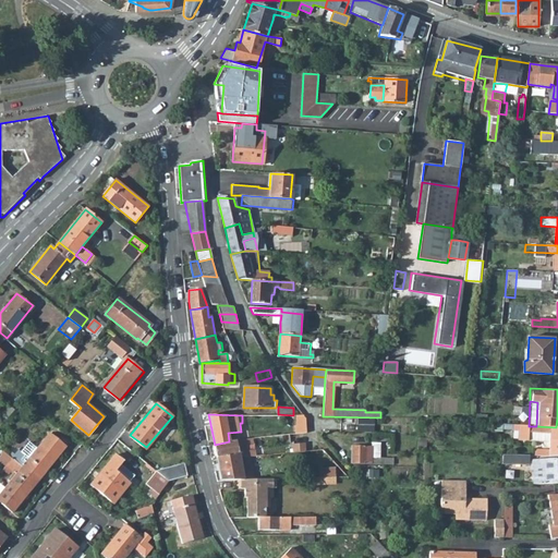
[(296,433),(307,433),(306,414),(296,414),(296,433)]
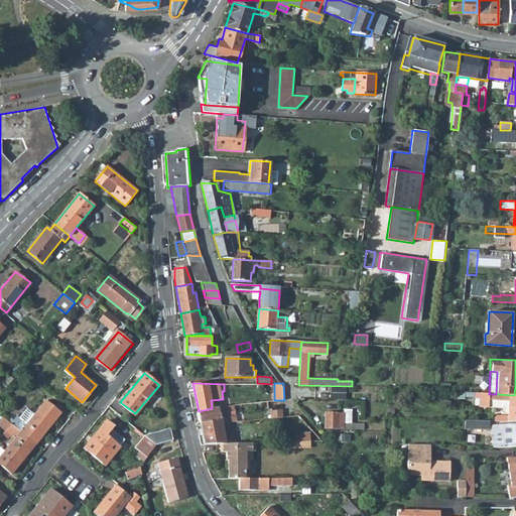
[(509,408),(515,408),(515,395),(514,395),(496,394),(489,394),(481,393),(480,406),(509,408)]
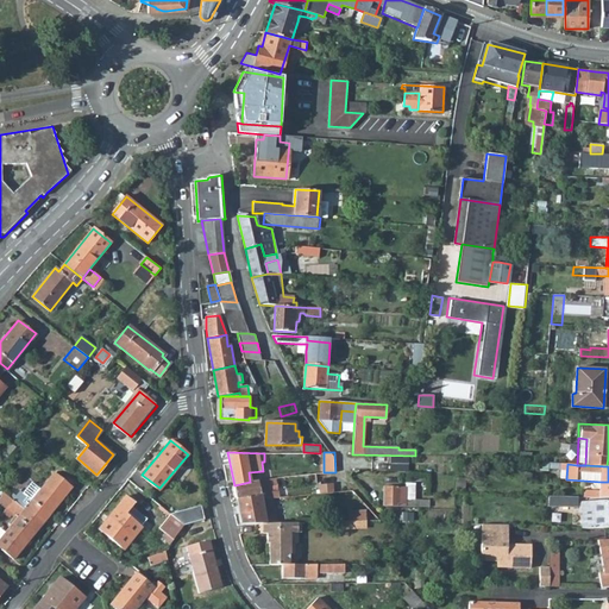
[(38,491),(31,500),(25,494),(19,490),(12,498),(42,522),(71,487),(54,472),(38,491)]
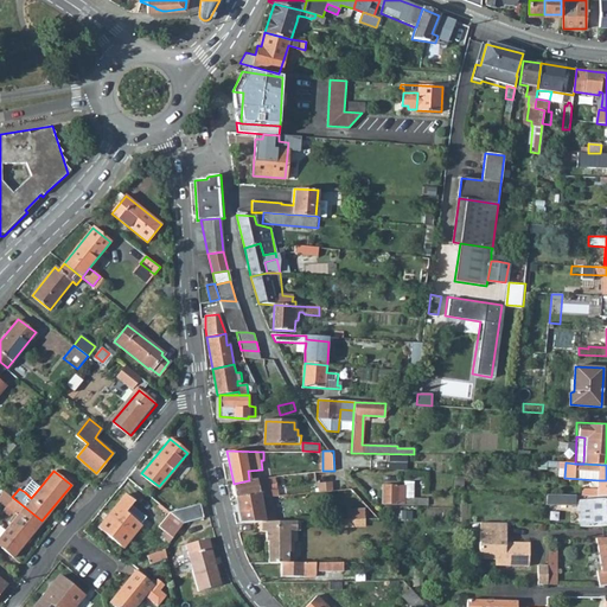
[(234,484),(236,497),(260,492),(261,498),(279,496),(275,477),(257,479),(249,480),(234,484)]
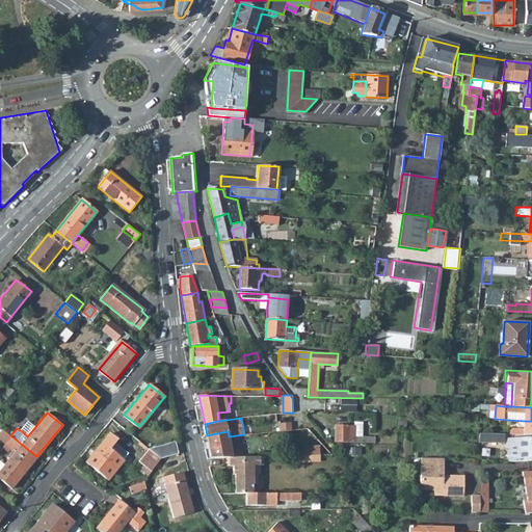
[(510,434),(531,434),(531,421),(525,421),(524,429),(510,429),(510,434)]
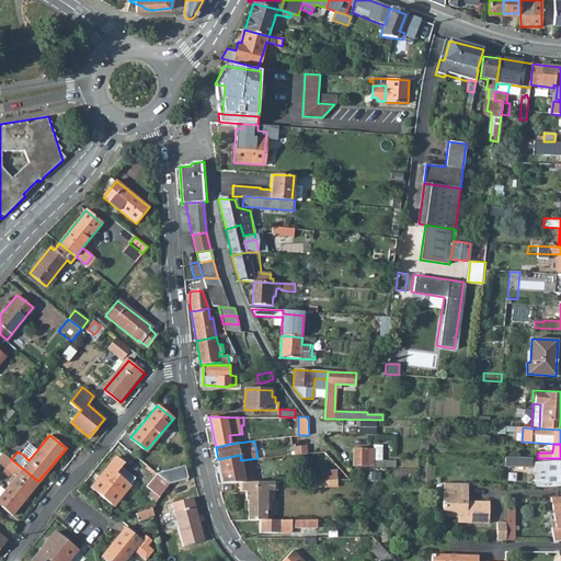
[(374,448),(354,447),(353,466),(396,468),(397,460),(382,459),(382,445),(374,445),(374,448)]
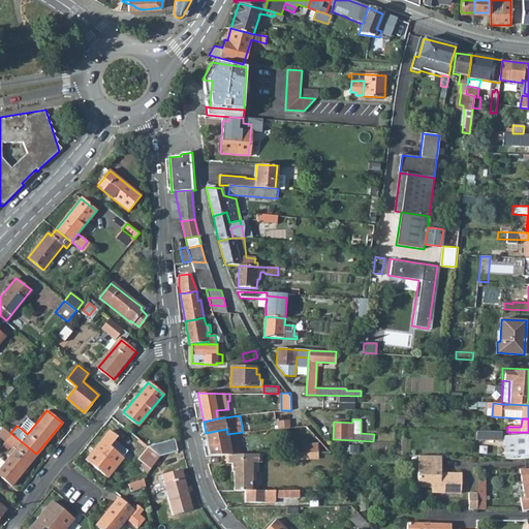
[(33,427),(27,423),(22,429),(27,434),(33,427)]
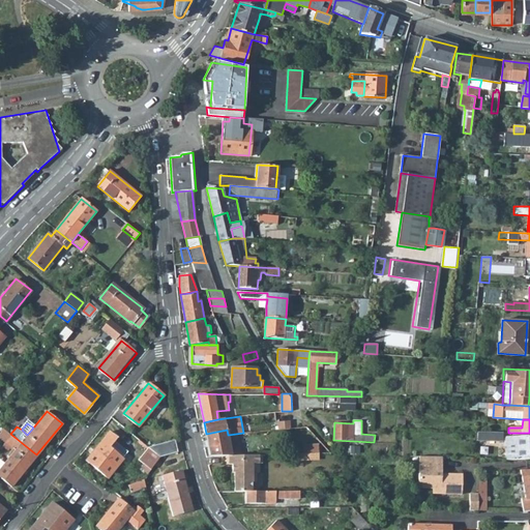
[(13,447),(16,449),(9,457),(0,467),(0,475),(11,484),(36,454),(10,434),(4,429),(0,433),(0,436),(5,441),(13,447)]
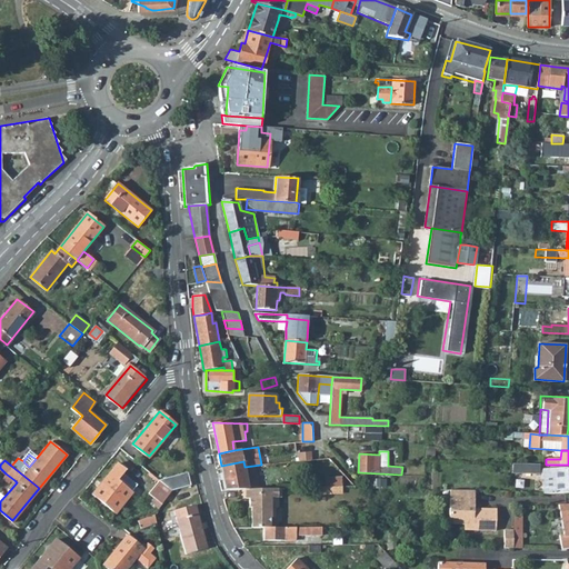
[(221,466),(222,470),(245,467),(243,461),(221,466)]
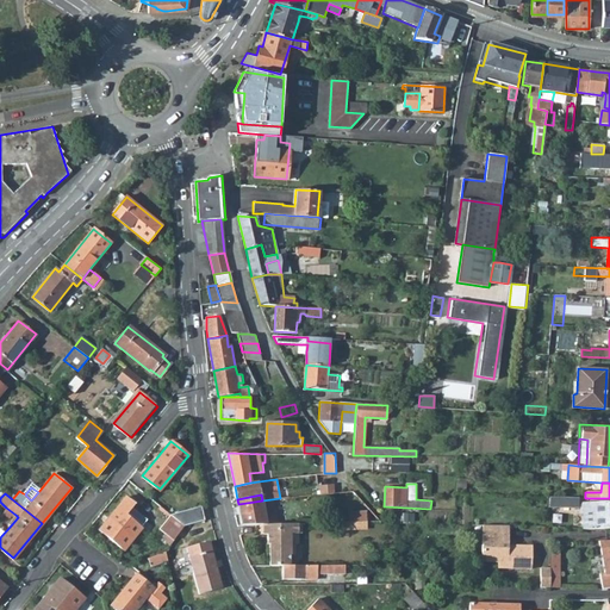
[(135,504),(125,496),(99,529),(124,549),(147,518),(132,506),(135,504)]
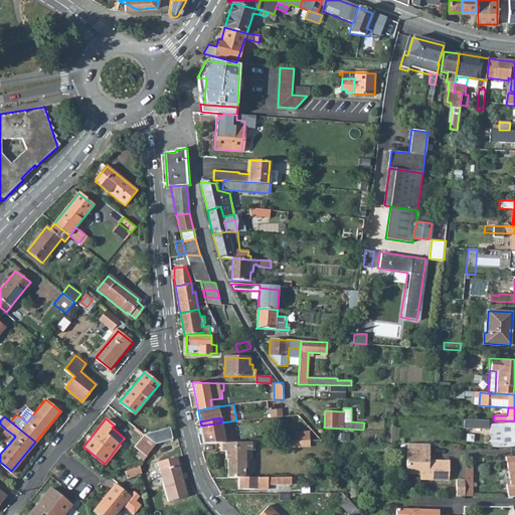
[(219,443),(229,442),(235,442),(234,436),(232,436),(231,425),(221,426),(221,422),(201,425),(204,443),(216,443),(219,443)]
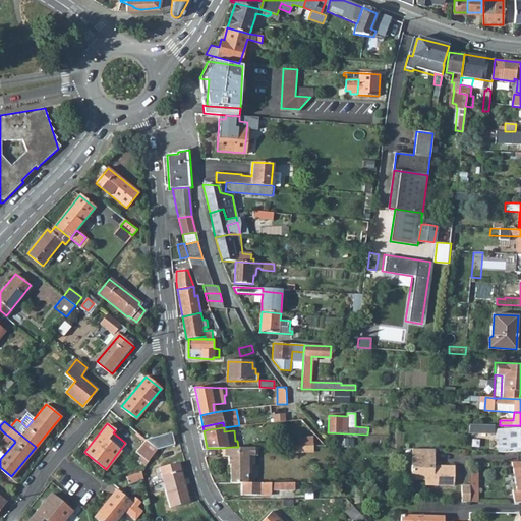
[(499,450),(499,452),(520,451),(520,428),(498,429),(498,438),(500,438),(509,437),(509,446),(500,446),(498,446),(499,450)]
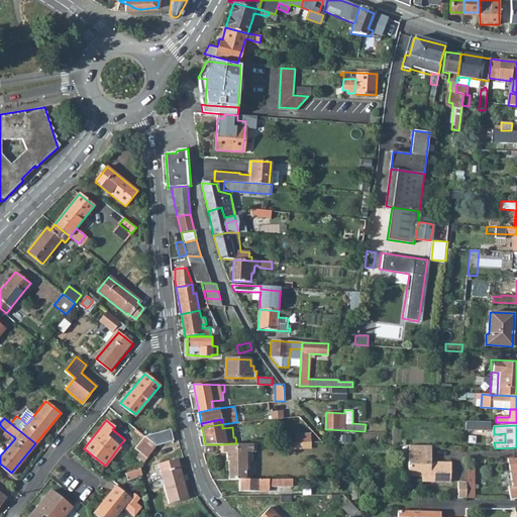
[(173,440),(170,427),(143,434),(145,436),(157,444),(173,440)]
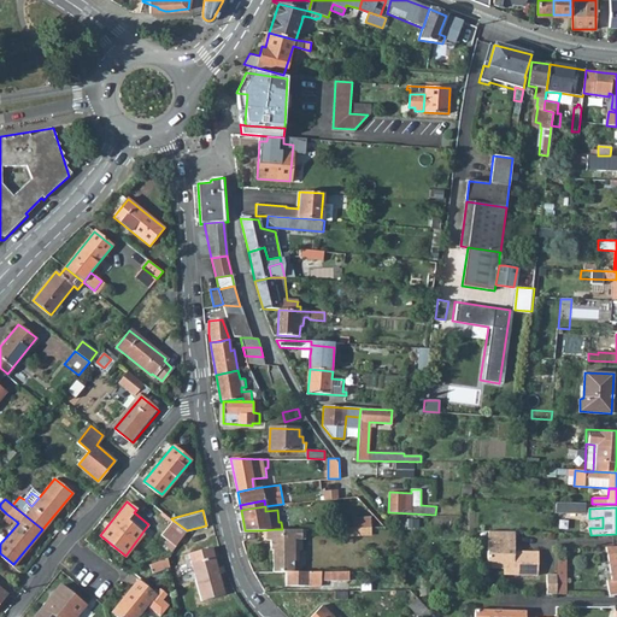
[(362,517),(344,518),(345,528),(353,528),(363,528),(362,517)]
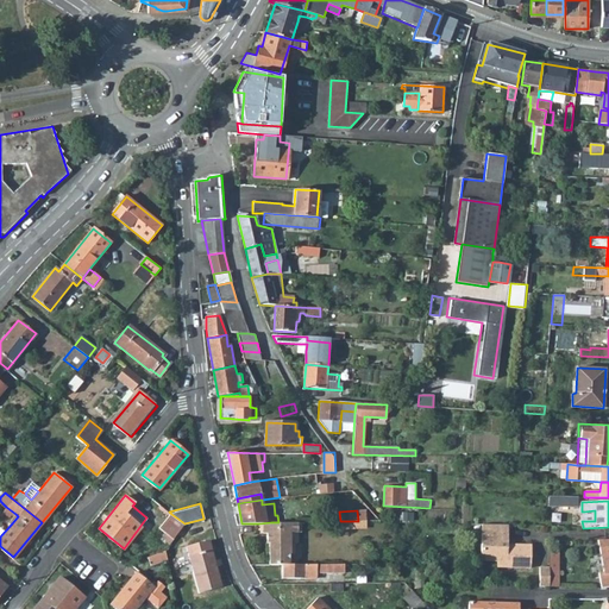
[(584,521),(595,521),(595,510),(584,512),(584,521)]
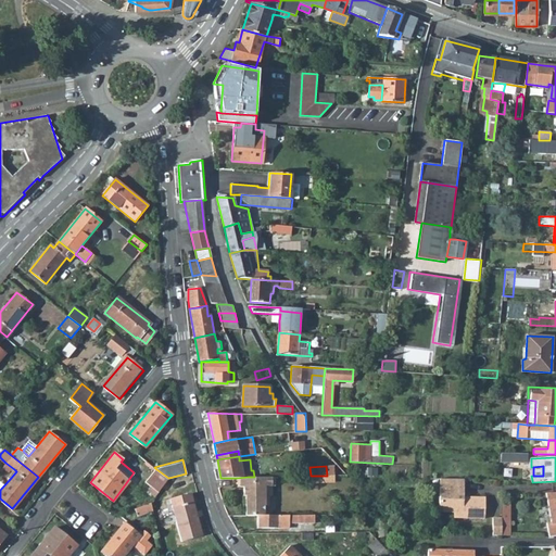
[(156,469),(147,481),(159,491),(168,478),(156,469)]
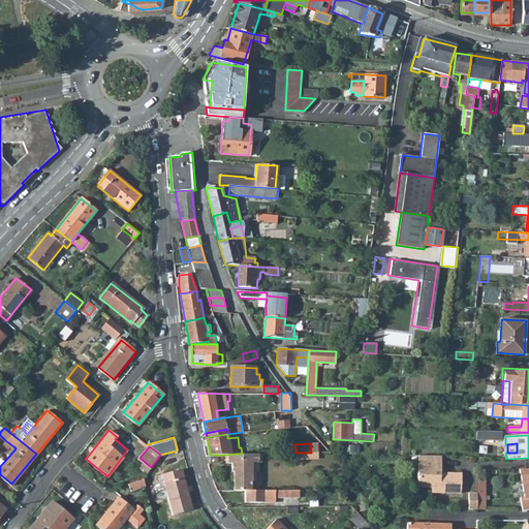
[(226,463),(230,462),(231,471),(234,471),(234,479),(235,490),(245,490),(252,490),(251,481),(256,480),(256,472),(259,471),(259,462),(265,462),(263,454),(254,454),(242,454),(236,454),(225,455),(226,463)]
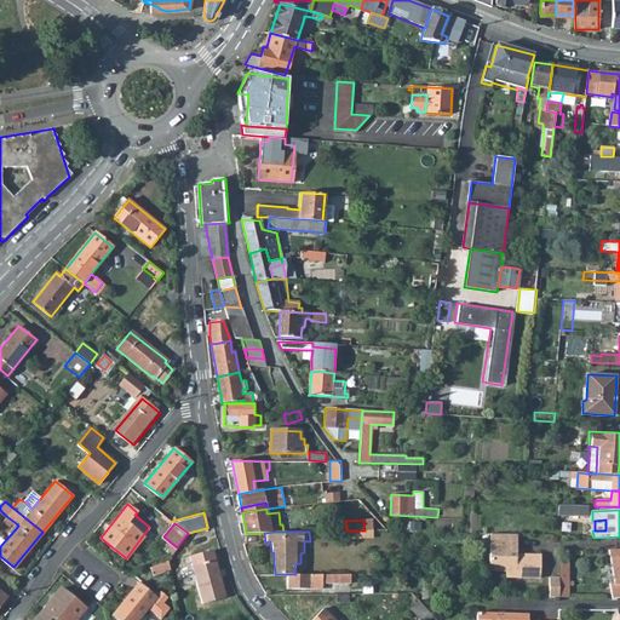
[(491,555),(509,555),(509,577),(541,578),(543,555),(518,554),(520,534),(491,534),(491,555)]
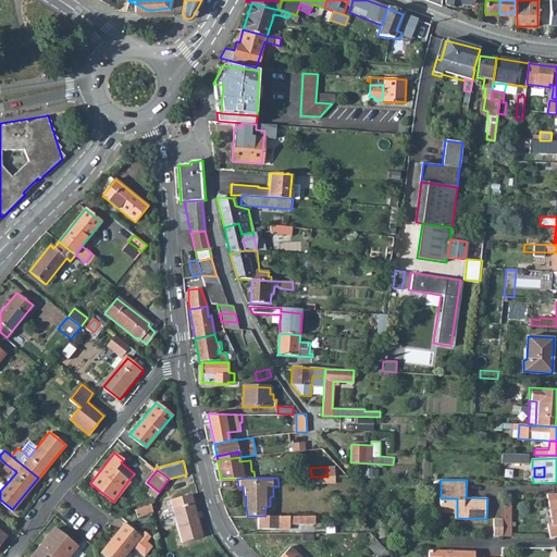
[(556,494),(546,494),(553,523),(548,524),(551,539),(556,537),(556,494)]
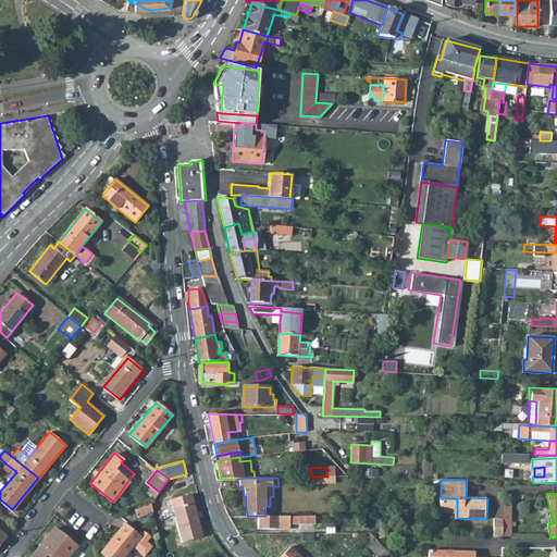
[(201,536),(189,495),(170,500),(182,541),(201,536)]
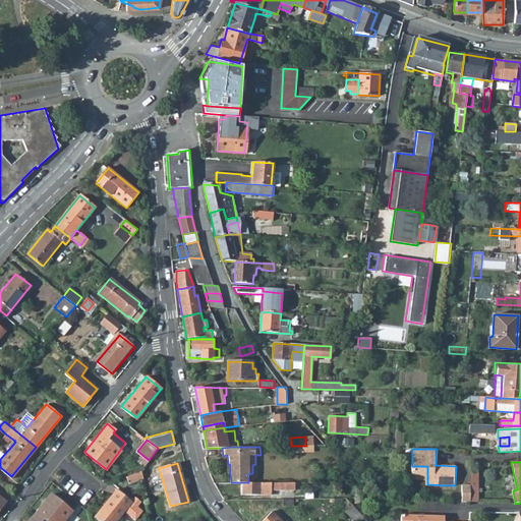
[(427,484),(427,466),(412,466),(412,484),(427,484)]
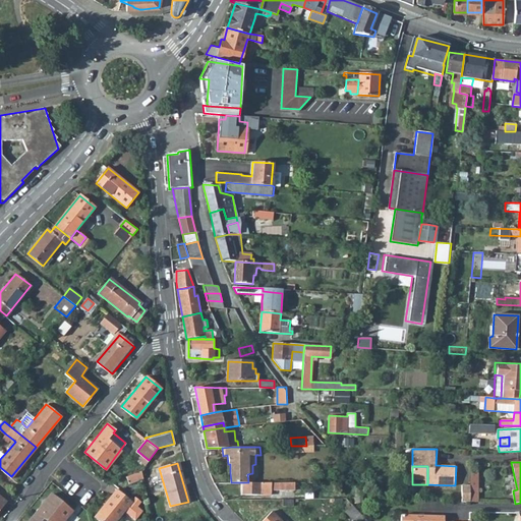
[(124,477),(127,483),(141,477),(138,471),(124,477)]
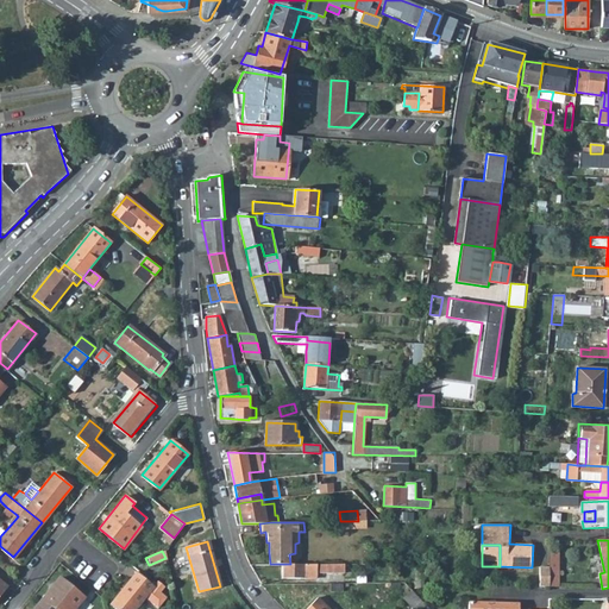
[(415,563),(416,577),(425,577),(425,563),(415,563)]
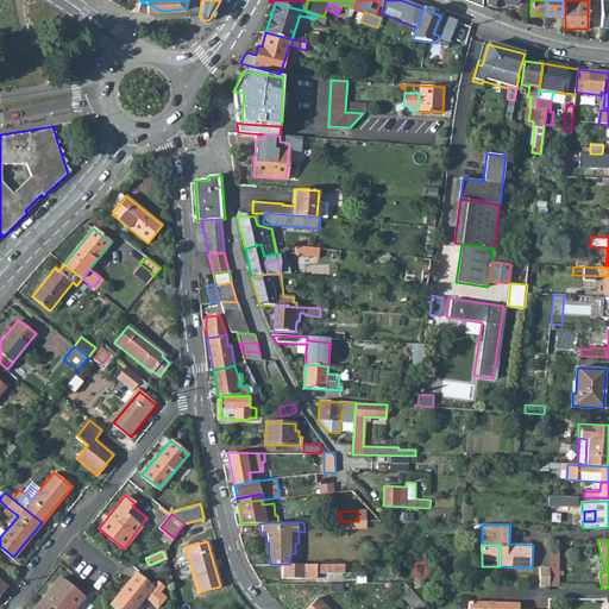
[(282,564),(282,578),(305,578),(305,572),(316,572),(346,572),(346,564),(290,564),(282,564)]
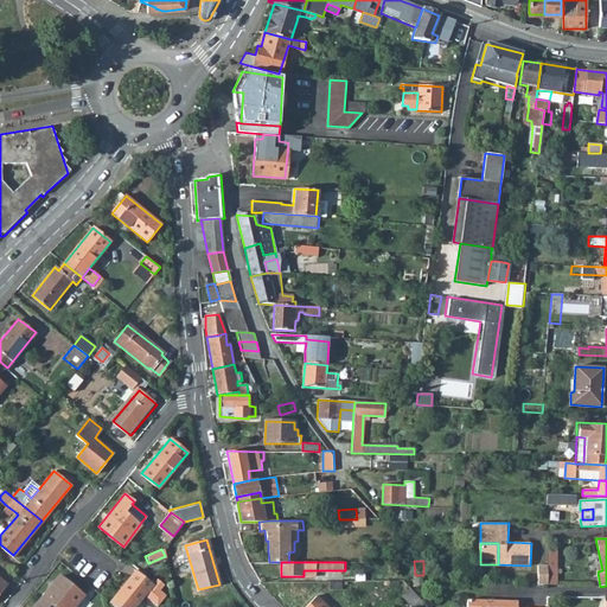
[(135,606),(153,586),(135,572),(110,602),(116,606),(135,606)]
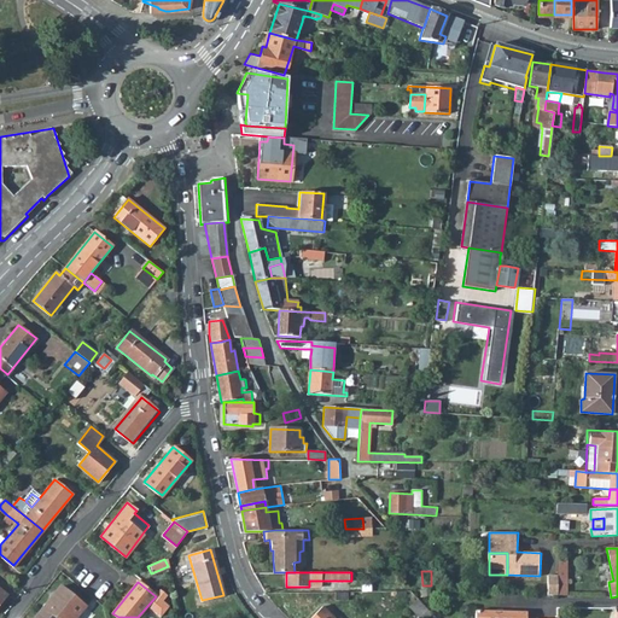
[(75,617),(85,606),(60,586),(34,617),(48,617),(52,614),(56,617),(75,617)]
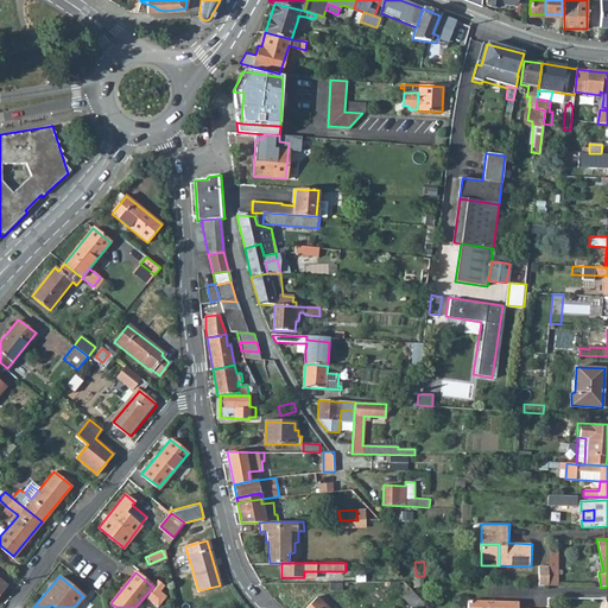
[(403,597),(412,607),(428,607),(411,589),(403,597)]
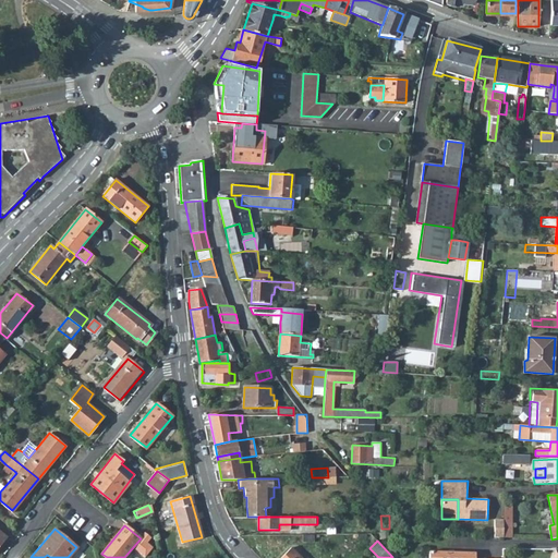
[(280,557),(302,557),(291,547),(280,557)]
